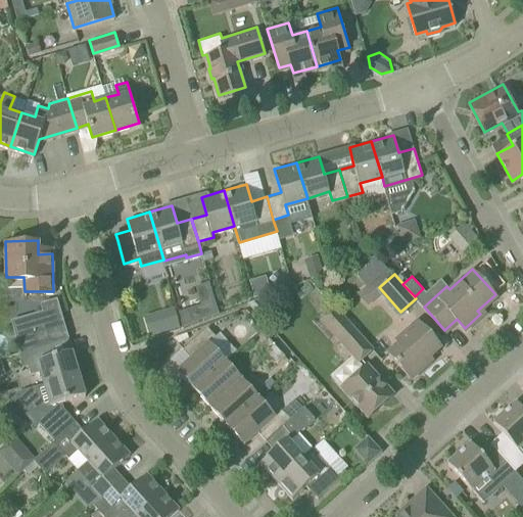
[(16,334),(20,349),(48,342),(68,336),(56,296),(46,299),(50,312),(59,310),(60,314),(51,317),(53,323),(37,328),(37,327),(32,328),(34,334),(18,338),(17,333),(16,334)]
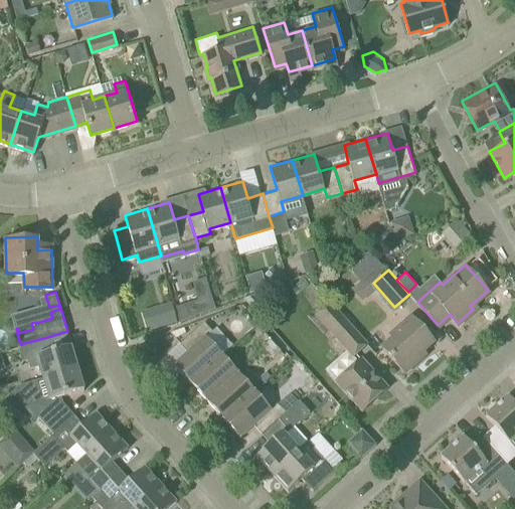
[(176,317),(170,297),(160,300),(166,320),(176,317)]
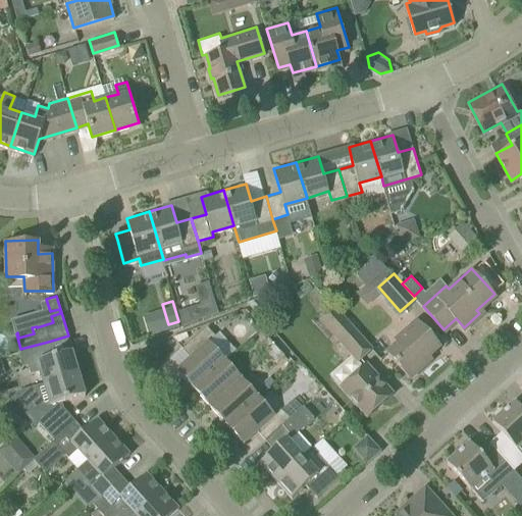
[(371,346),(351,323),(334,304),(320,316),(358,358),(371,346)]
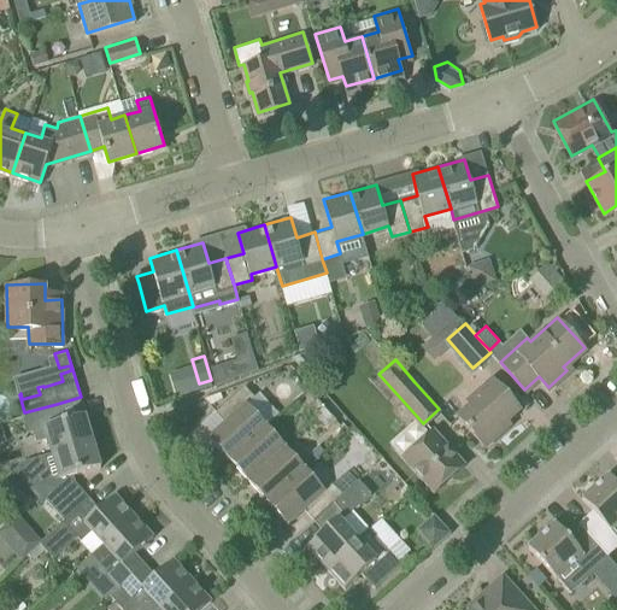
[(210,363),(216,381),(225,377),(219,361),(210,363)]
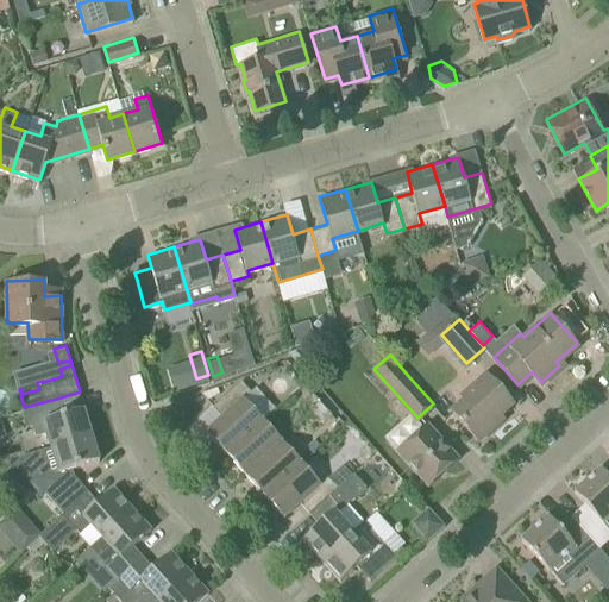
[(493,419),(512,401),(485,371),(462,393),(464,396),(451,408),(478,438),(496,422),(493,419)]
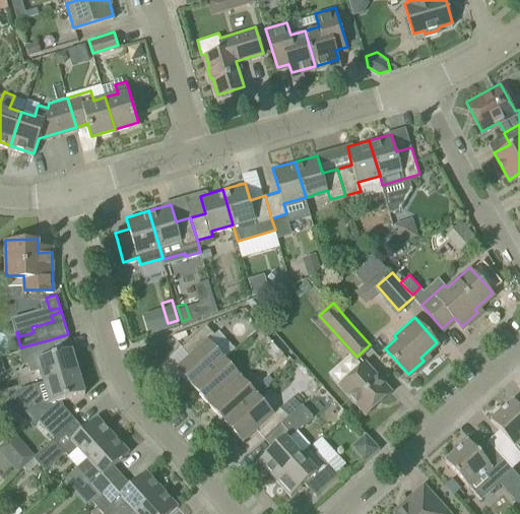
[(176,366),(192,384),(224,356),(208,337),(214,332),(206,322),(182,344),(190,354),(176,366)]
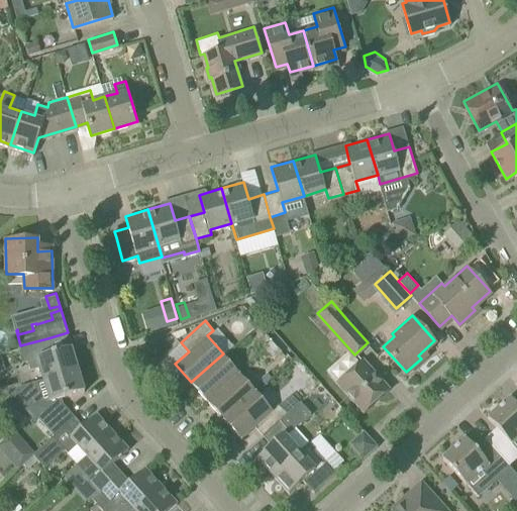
[(257,338),(266,347),(273,341),(265,332),(257,338)]
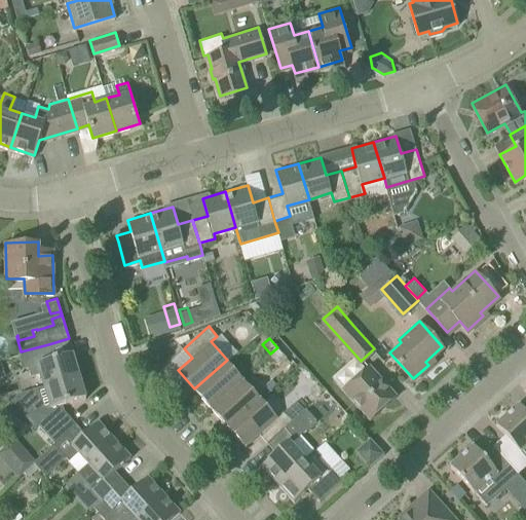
[(79,373),(73,351),(51,357),(48,344),(21,351),(19,353),(22,366),(28,365),(30,374),(39,371),(43,384),(79,373)]
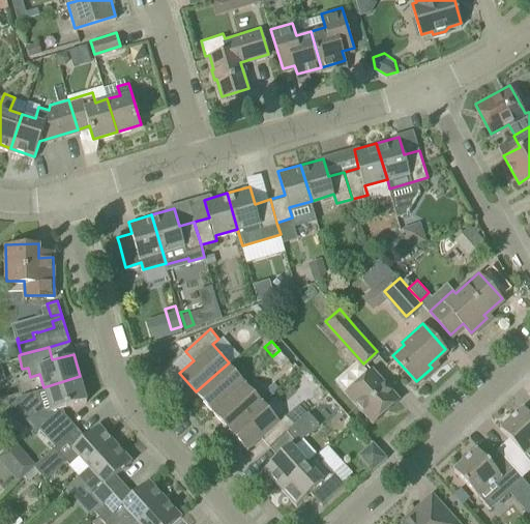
[(288,359),(280,350),(272,356),(281,366),(288,359)]
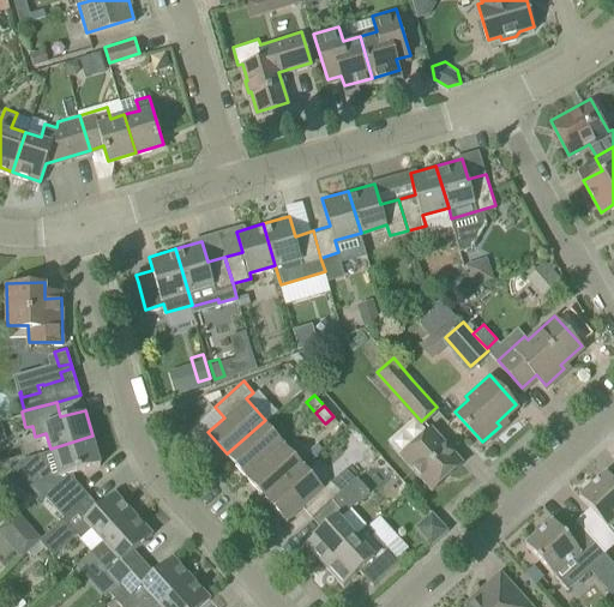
[(227,454),(247,475),(284,442),(265,420),(227,454)]
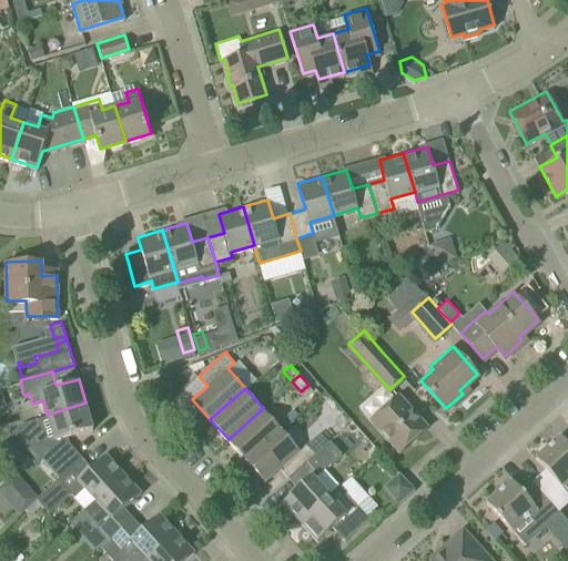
[(371,418),(399,450),(427,425),(398,394),(371,418)]
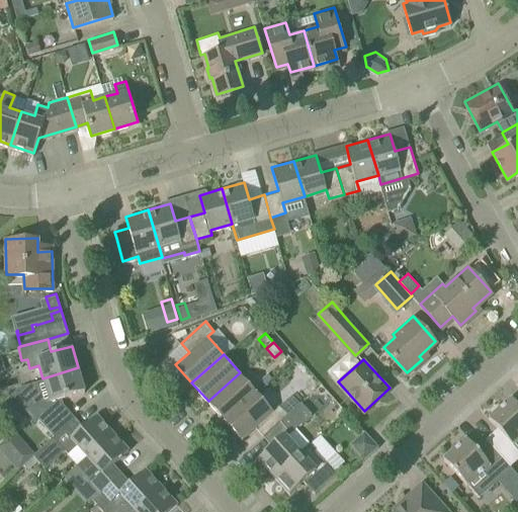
[(84,390),(78,367),(42,378),(46,391),(37,394),(39,402),(32,404),(36,416),(53,434),(75,415),(64,403),(62,396),(84,390)]
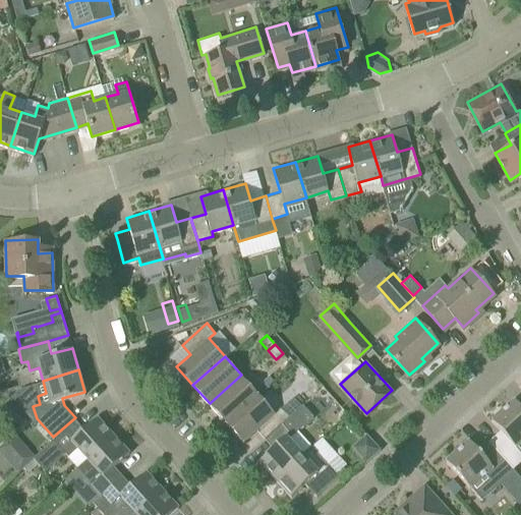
[(210,403),(226,421),(257,393),(241,375),(210,403)]
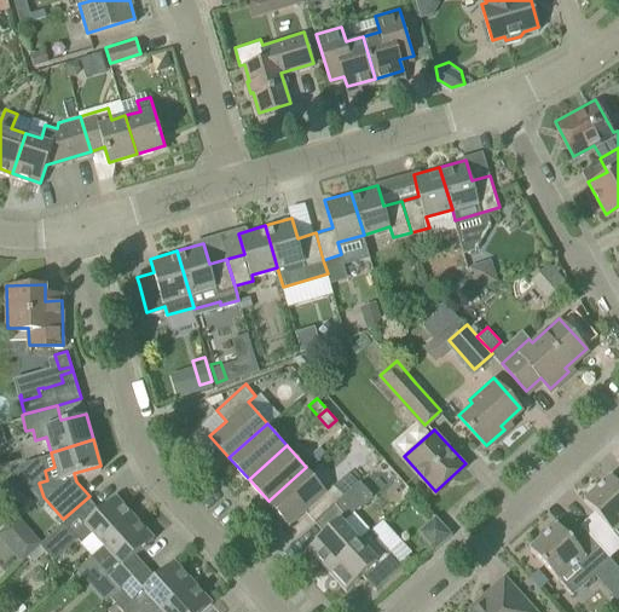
[(325,489),(306,467),(268,501),(288,523),(305,508),(314,519),(334,501),(343,492),(334,481),(325,489)]
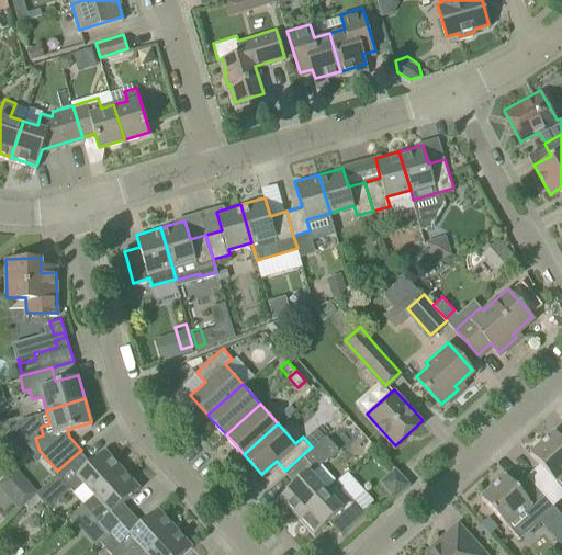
[(561,437),(554,429),(529,451),(555,480),(561,474),(561,437)]
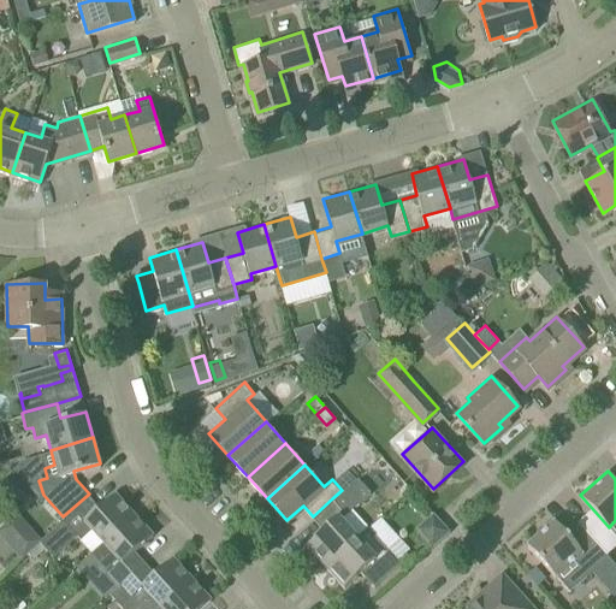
[(357,477),(342,490),(332,498),(345,513),(371,491),(357,477)]
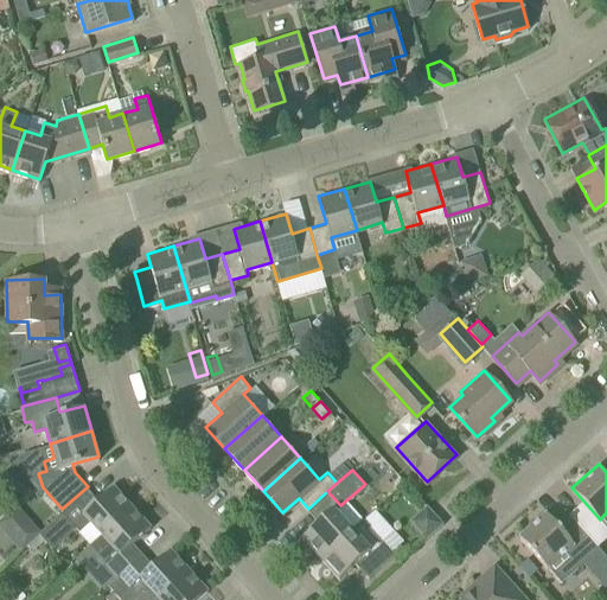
[(132,504),(113,484),(97,498),(88,486),(62,509),(38,530),(52,547),(76,525),(80,530),(90,521),(100,533),(132,504)]
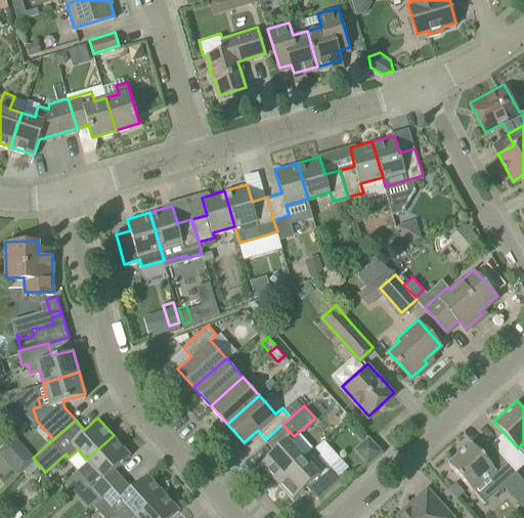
[(130,454),(114,435),(86,460),(87,460),(77,469),(92,485),(101,497),(122,477),(114,468),(130,454)]
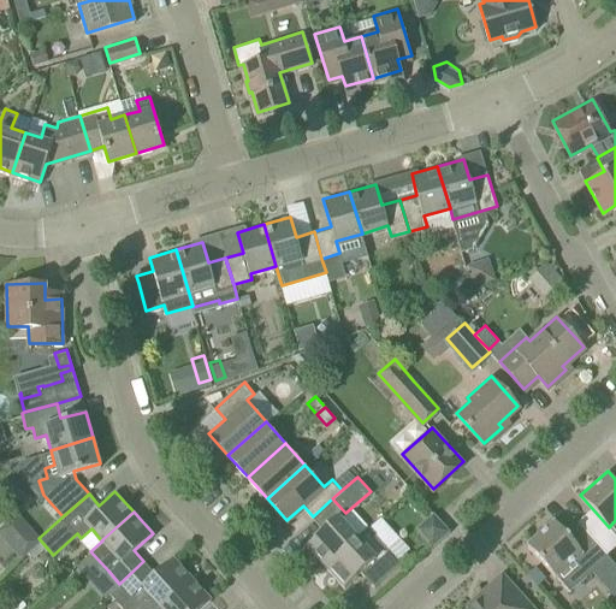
[(307,543),(325,563),(356,536),(337,514),(307,543)]
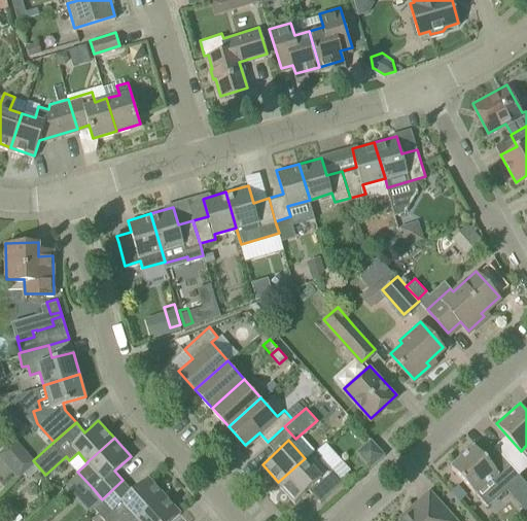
[(476,492),(477,491),(487,504),(520,474),(490,441),(479,450),(473,444),(451,464),(476,492)]
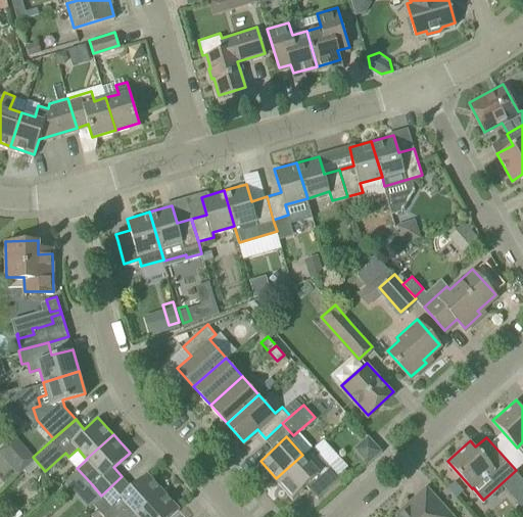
[(382,449),(375,441),(363,454),(368,460),(367,461),(368,462),(382,449)]
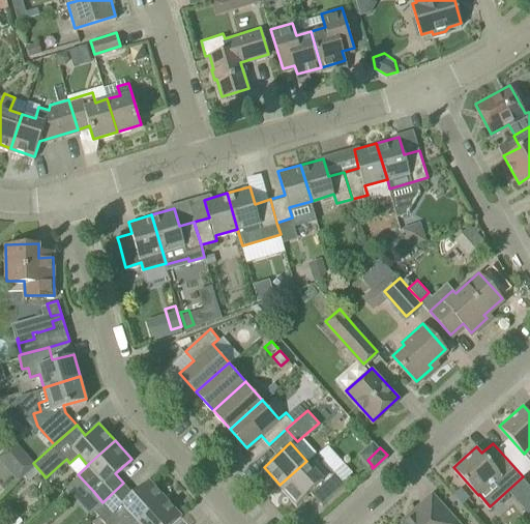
[(317,452),(306,461),(280,485),(296,502),(310,490),(322,502),(345,482),(317,452)]
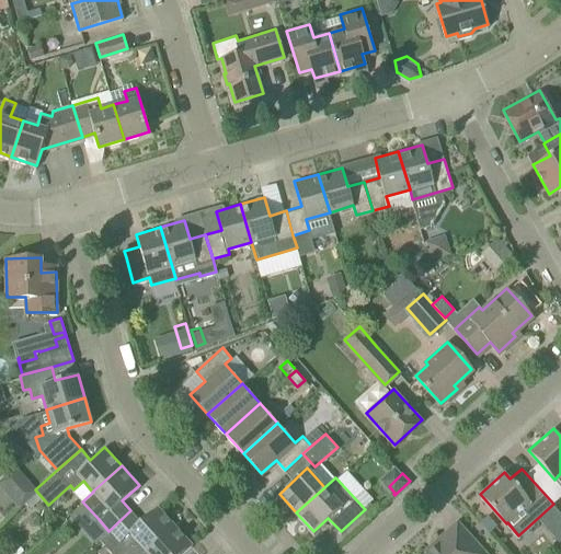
[(146,550),(174,524),(158,505),(140,521),(130,510),(109,531),(99,539),(112,553),(141,553),(146,551),(146,550)]
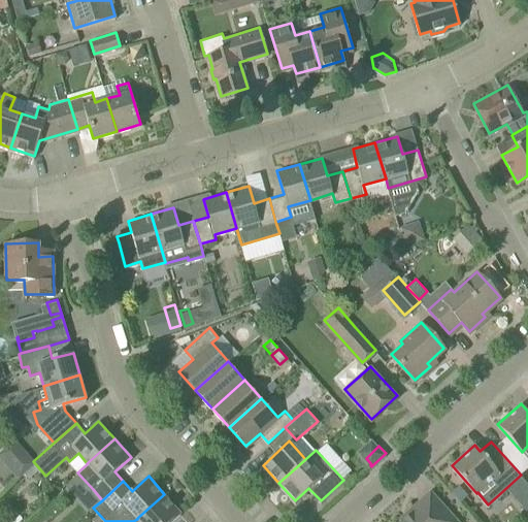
[(458,521),(430,490),(406,512),(408,515),(400,521),(458,521)]
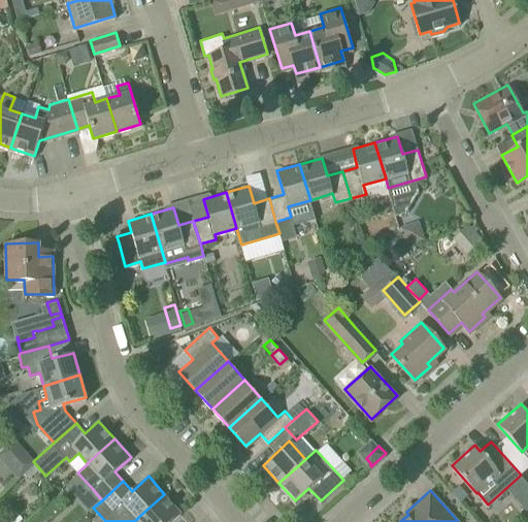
[(169,521),(180,512),(164,494),(137,518),(137,519),(140,521),(169,521)]
